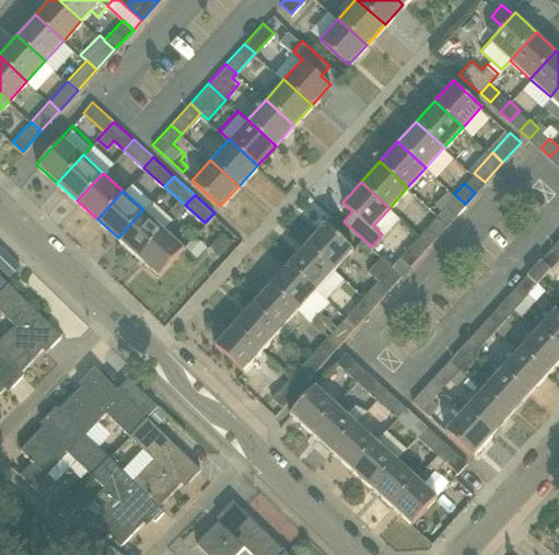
[(138,255),(162,227),(172,217),(153,200),(144,210),(143,209),(118,238),(138,255)]
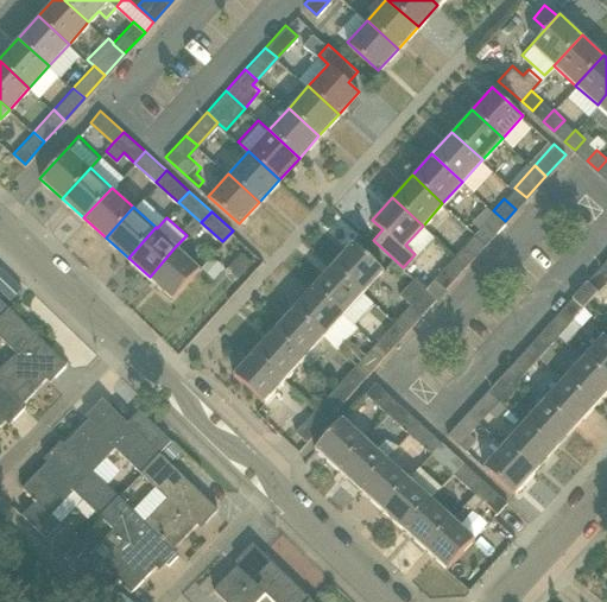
[(495,230),(485,220),(474,232),(485,242),(495,230)]
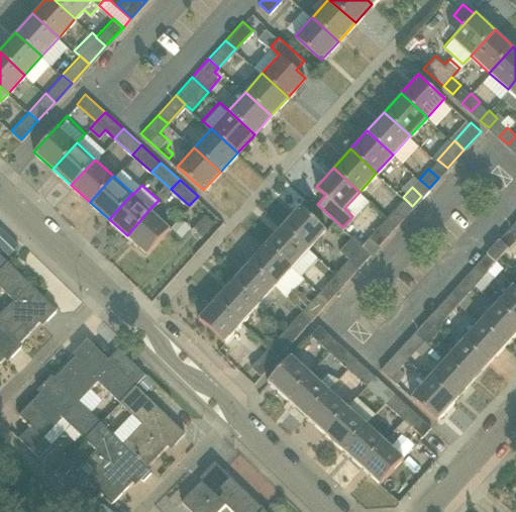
[(309,246),(325,228),(300,204),(283,223),(309,246)]
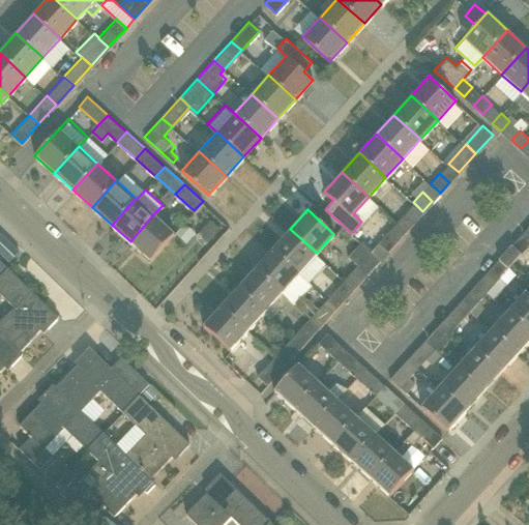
[(414,221),(404,212),(395,221),(406,230),(414,221)]
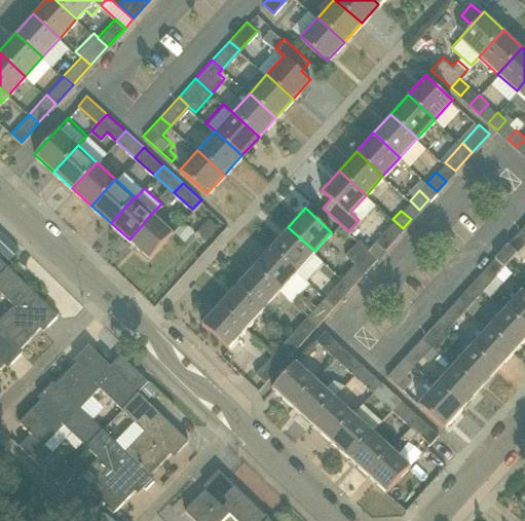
[(148,258),(173,231),(152,213),(129,239),(148,258)]
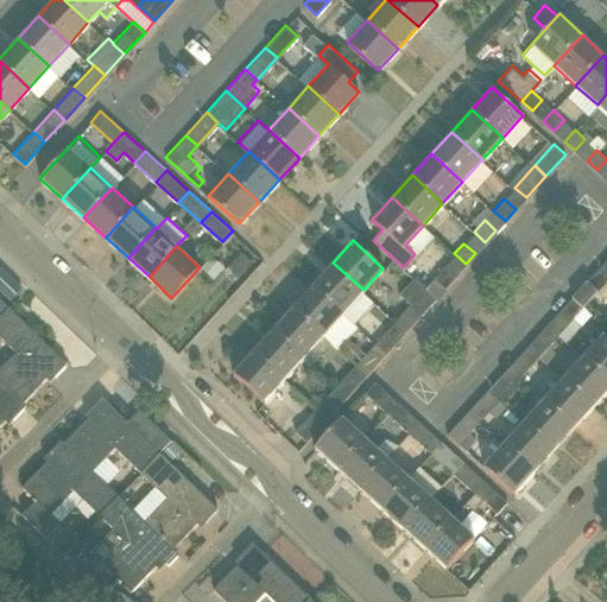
[(225,266),(235,277),(252,259),(241,248),(225,266)]
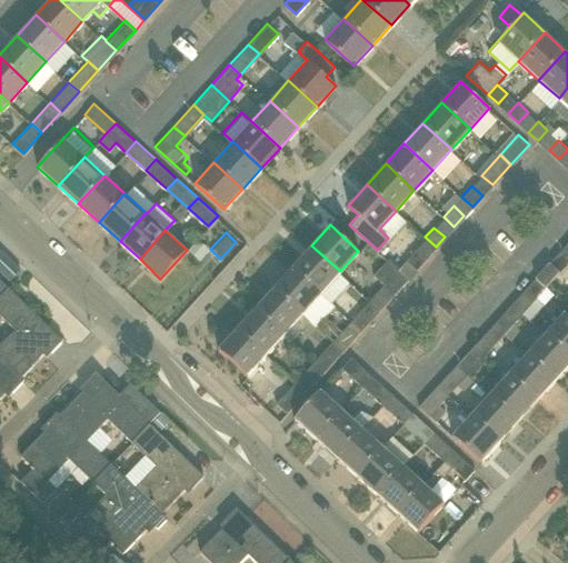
[(557,252),(566,261),(567,259),(567,241),(557,252)]
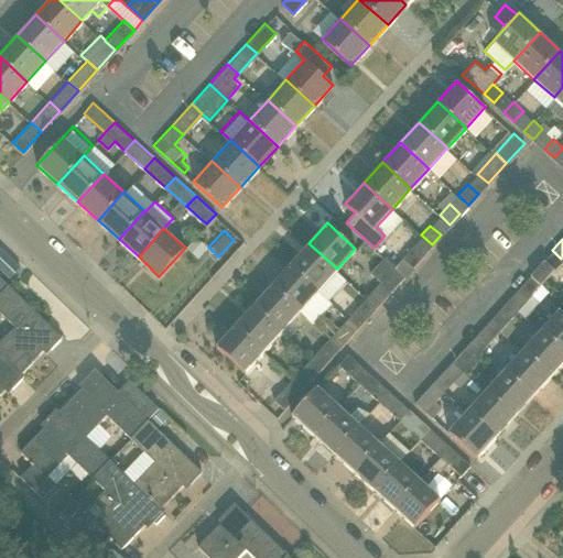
[(318,290),(337,269),(309,243),(290,263),(318,290)]
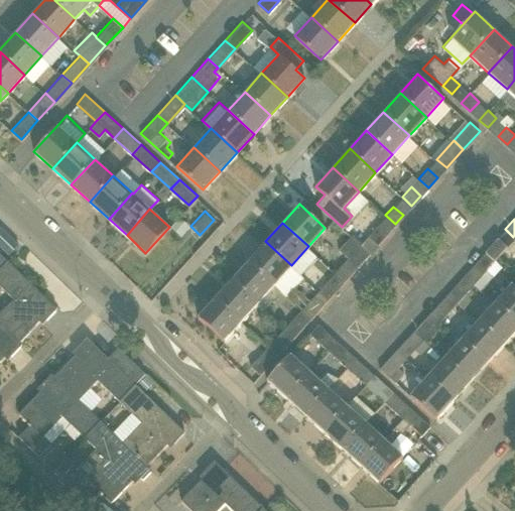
[(18,242),(0,224),(0,245),(8,253),(18,242)]
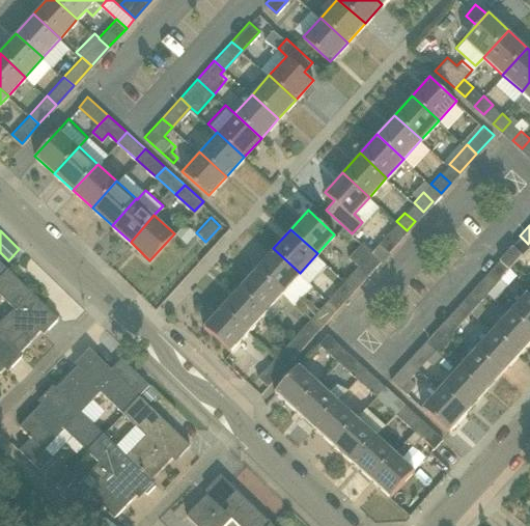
[(381,259),(398,240),(388,230),(370,250),(381,259)]
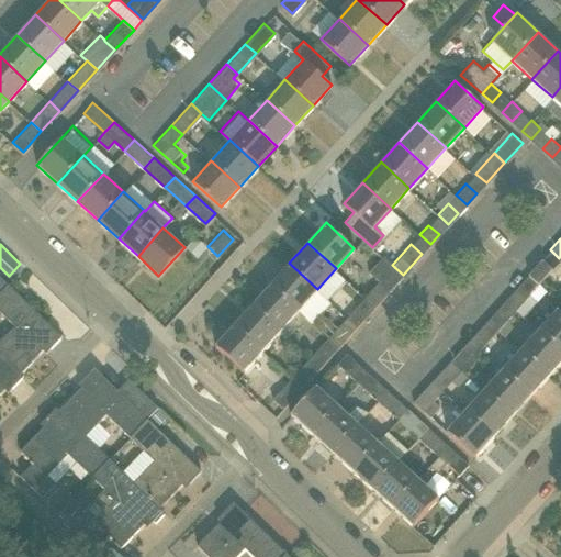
[(380,279),(390,288),(403,275),(392,265),(382,255),(369,269),(380,279)]
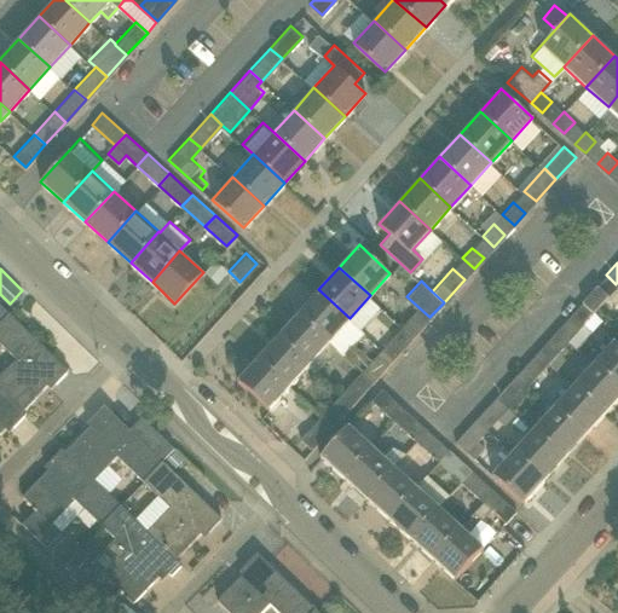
[(594,311),(599,305),(608,295),(596,284),(587,295),(582,301),(593,312),(594,311)]
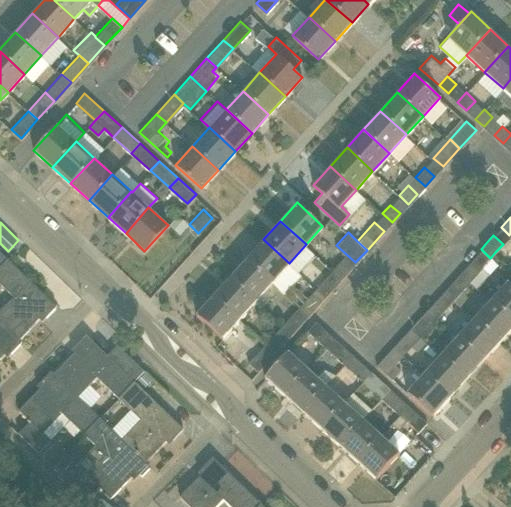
[(289,263),(263,239),(247,258),(272,281),(289,263)]
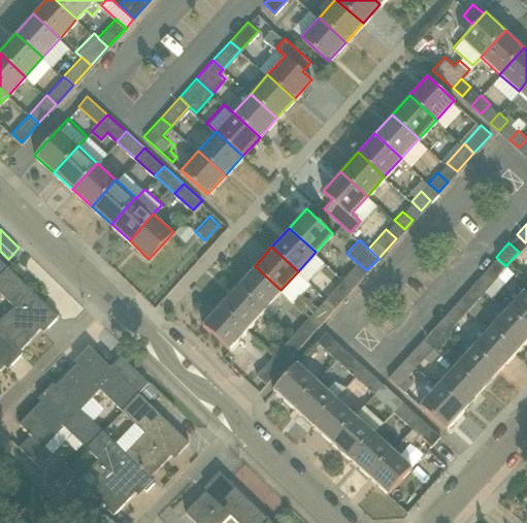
[(485,269),(494,279),(505,266),(496,257),(485,269)]
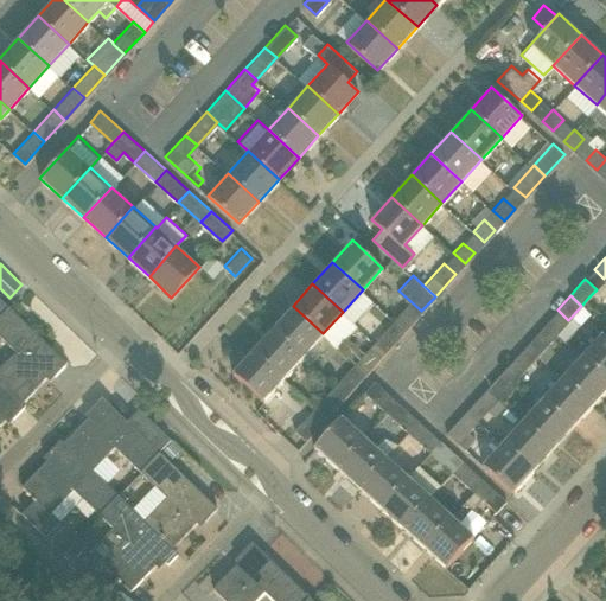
[(67,360),(8,305),(0,314),(0,333),(16,349),(0,365),(0,379),(21,400),(51,370),(55,372),(67,360)]
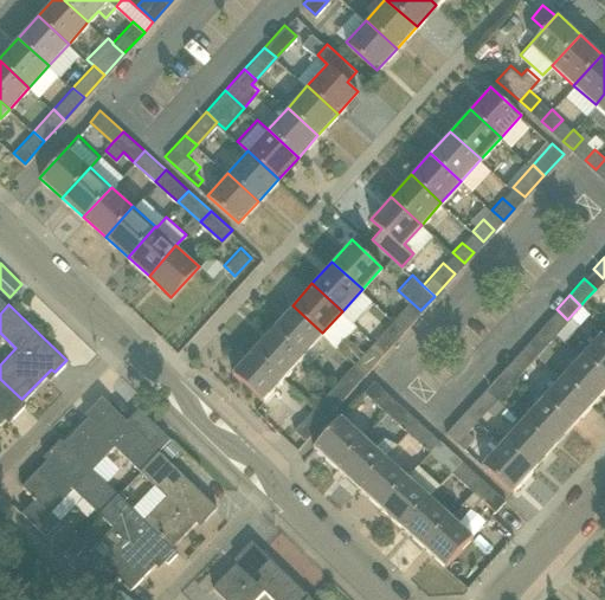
[(271,328),(302,355),(322,333),(293,305),(271,328)]
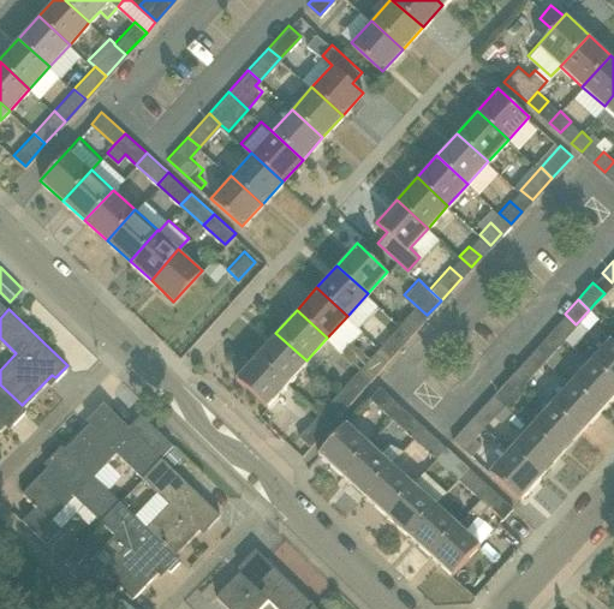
[(422,321),(410,311),(399,323),(411,333),(422,321)]
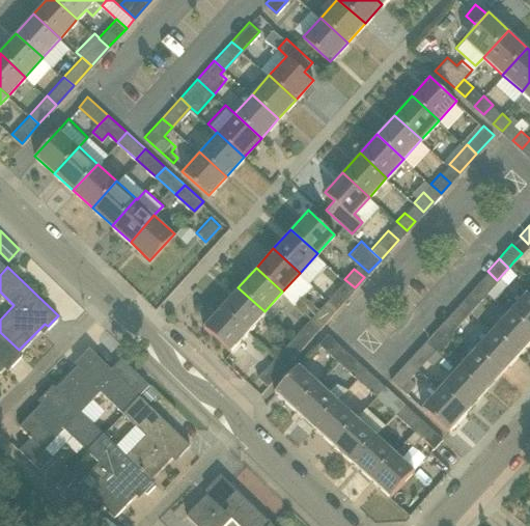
[(469,291),(479,300),(487,291),(478,281),(469,291)]
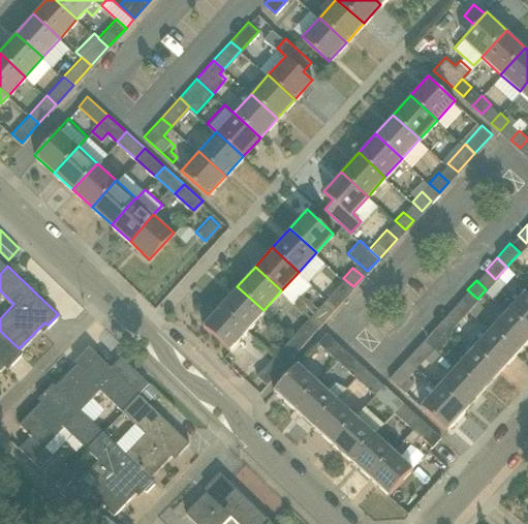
[(220,305),(247,330),(264,310),(237,286),(220,305)]
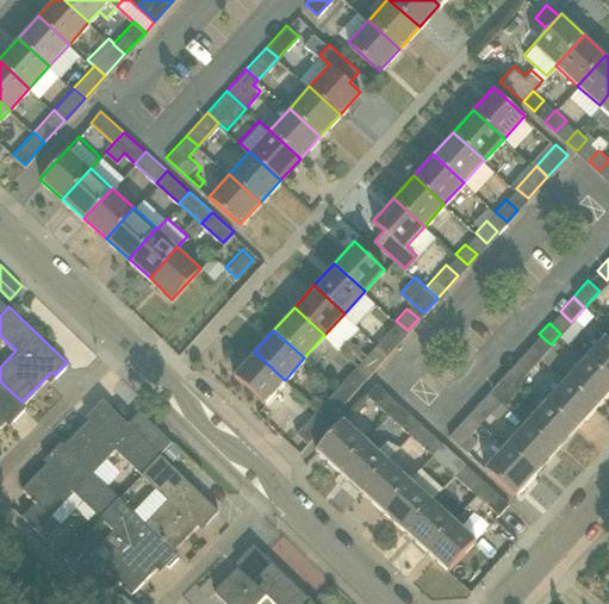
[(397,342),(386,331),(381,336),(376,342),(387,353),(397,342)]
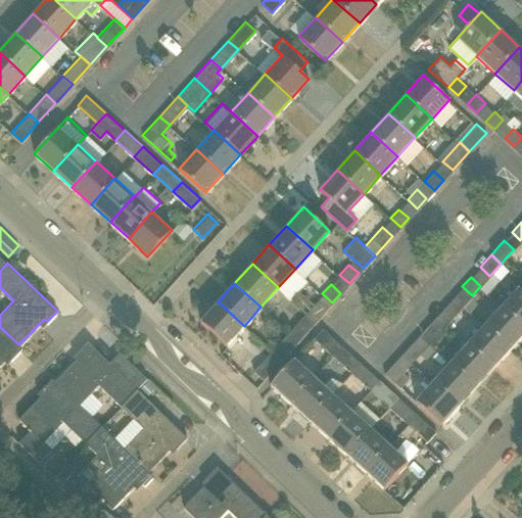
[(521,324),(521,289),(518,286),(501,304),(521,324)]
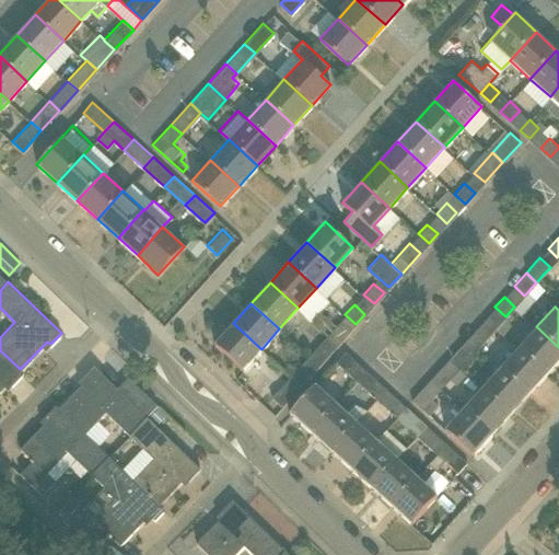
[(477,327),(487,336),(496,326),(486,316),(477,327)]
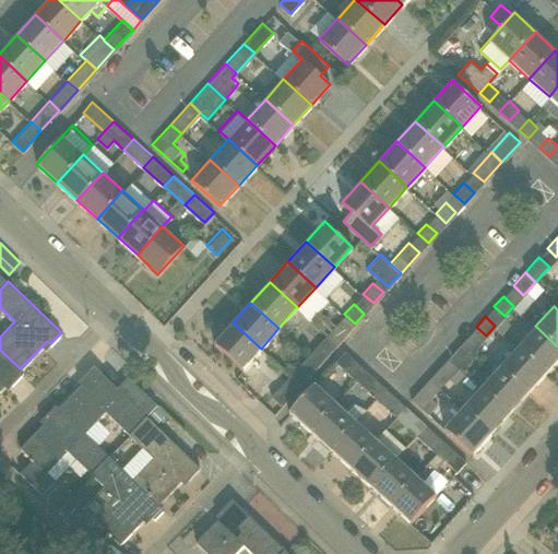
[(261,349),(233,322),(214,343),(242,368),(261,349)]
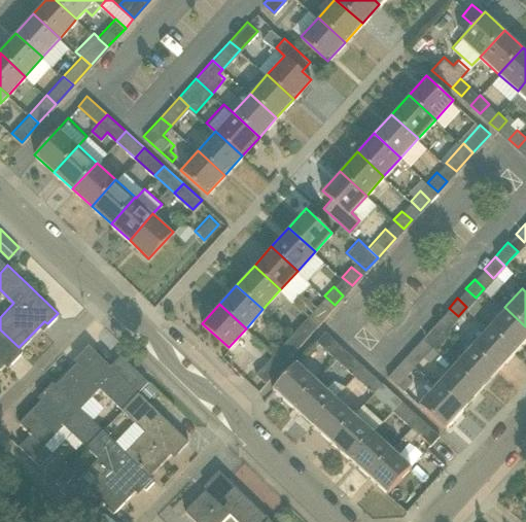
[(326,314),(316,305),(308,314),(318,323),(326,314)]
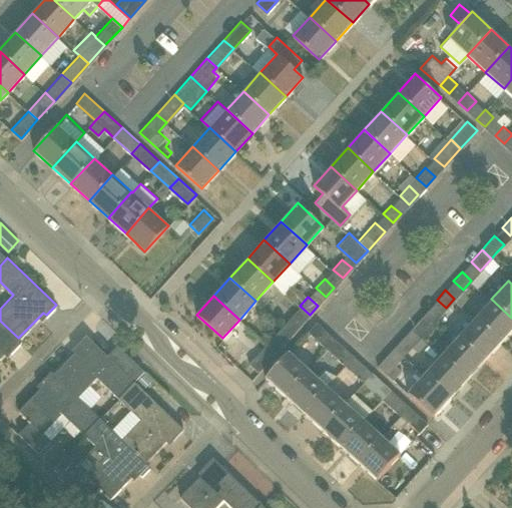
[(511,318),(491,299),(475,318),(501,342),(511,329),(511,318)]
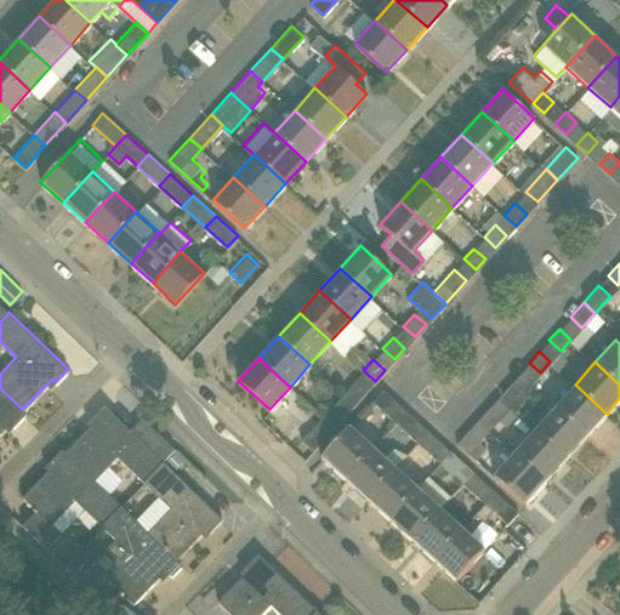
[(530,383),(518,374),(498,397),(513,410),(534,387),(530,383)]
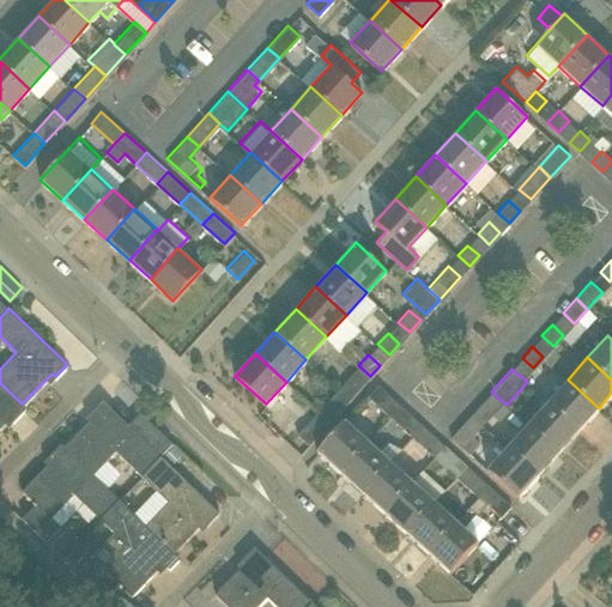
[(359,387),(347,377),(338,388),(350,398),(359,387)]
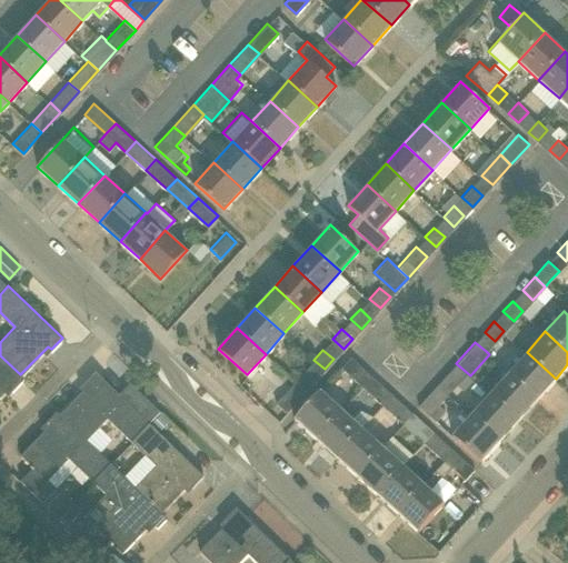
[(527,352),(508,372),(537,399),(556,379),(527,352)]
